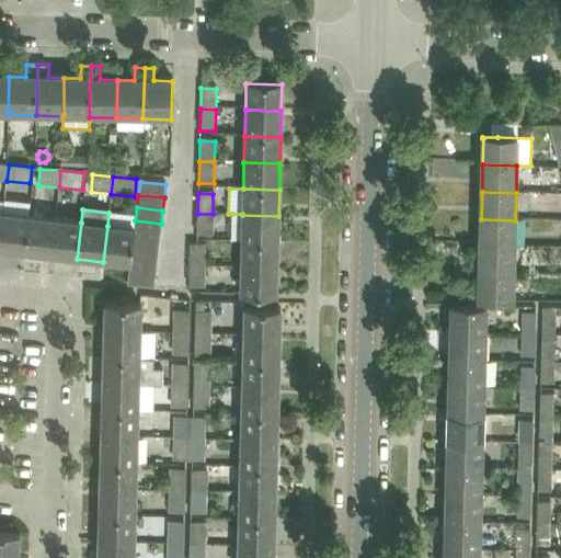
[(0,235),(0,249),(24,253),(29,217),(2,214),(0,235)]
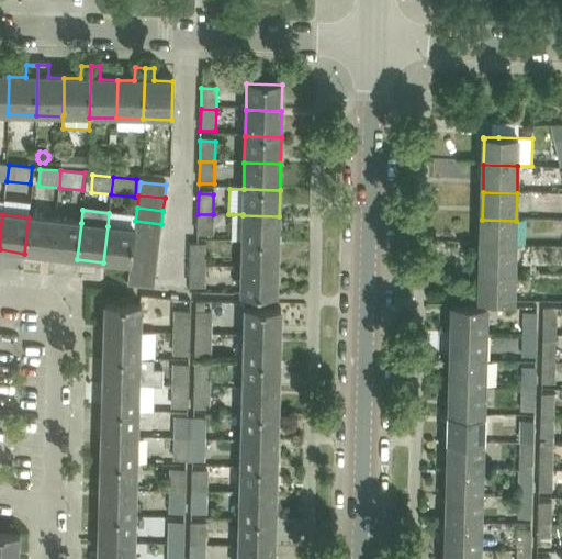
[(213,214),(198,214),(198,236),(212,236),(213,214)]
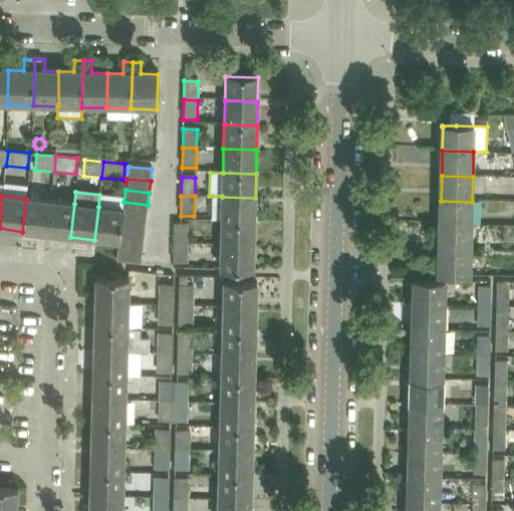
[(213,196),(212,221),(221,221),(255,222),(255,198),(222,197),(222,196),(213,196)]
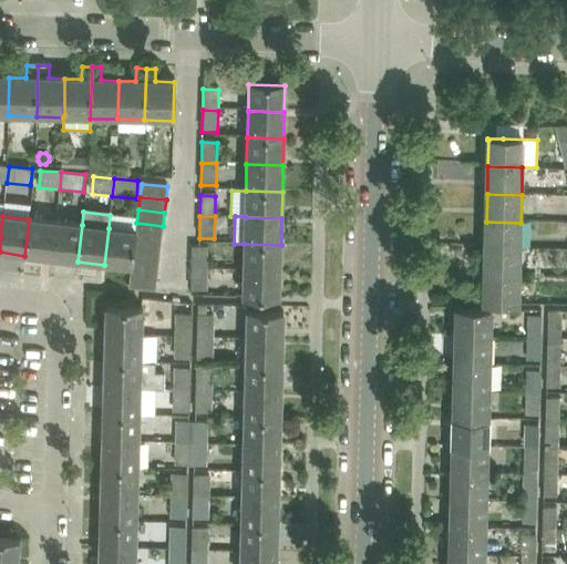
[(24,256),(51,258),(55,223),(29,219),(24,256)]
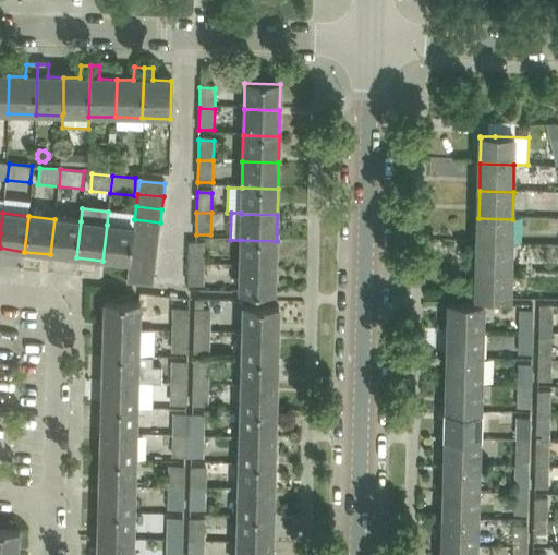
[(478,218),(477,244),(511,245),(512,219),(478,218)]
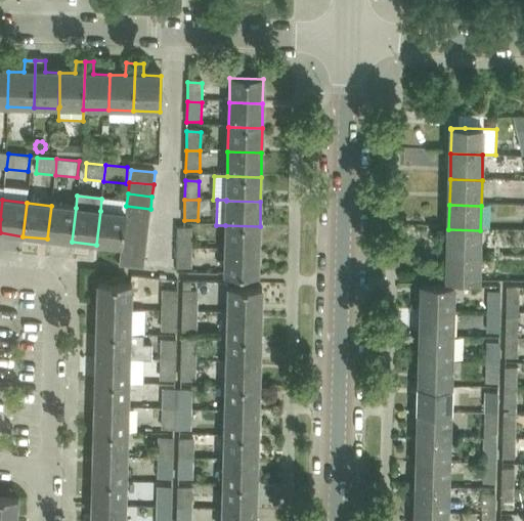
[(47,239),(72,242),(76,208),(51,206),(47,239)]
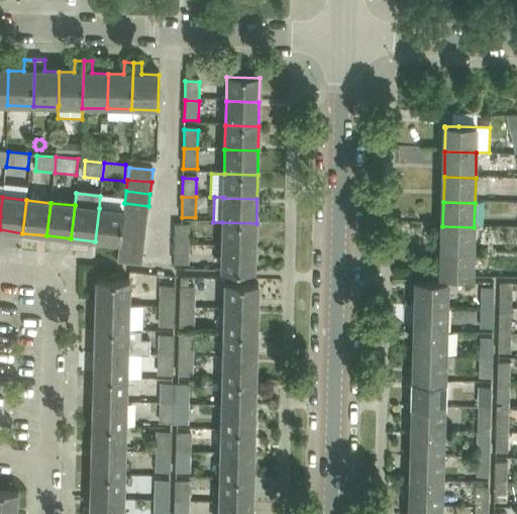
[(124,203),(123,211),(123,215),(147,218),(148,206),(124,203)]
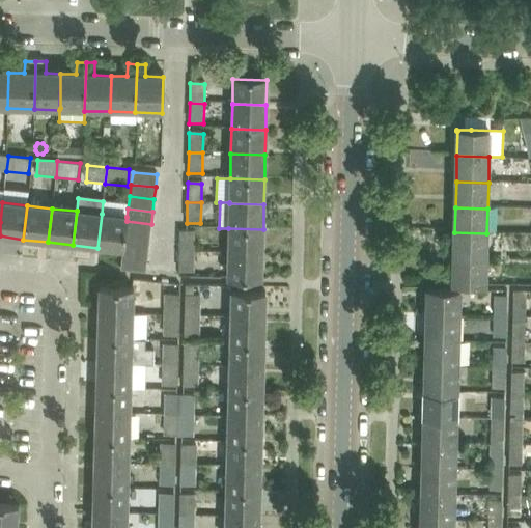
[(126,233),(127,221),(127,217),(102,214),(98,248),(123,251),(123,246),(126,233)]
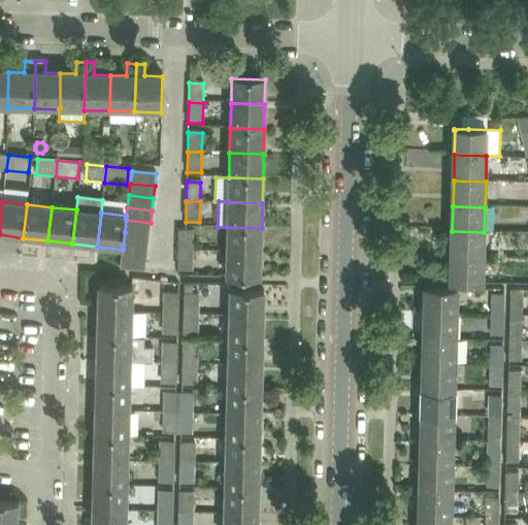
[(126,220),(125,232),(149,235),(151,223),(126,220)]
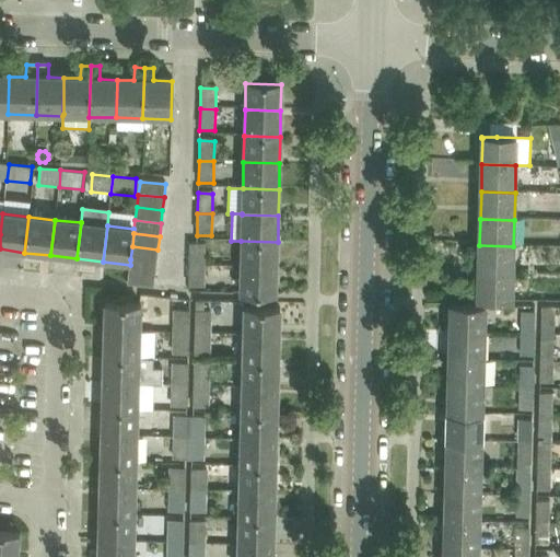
[(241,241),(241,267),(277,268),(278,242),(241,241)]
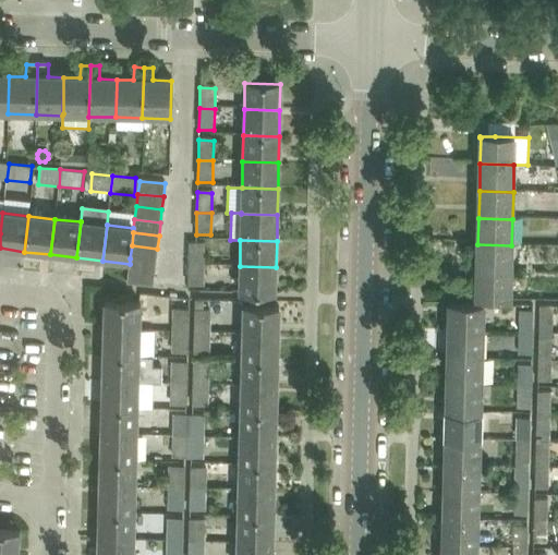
[(190,244),(189,264),(204,265),(204,244),(190,244)]
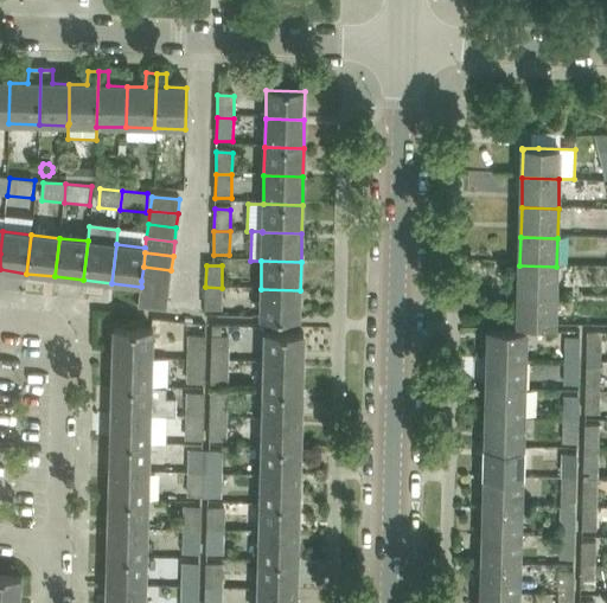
[(519,265),(519,295),(555,296),(556,267),(519,265)]
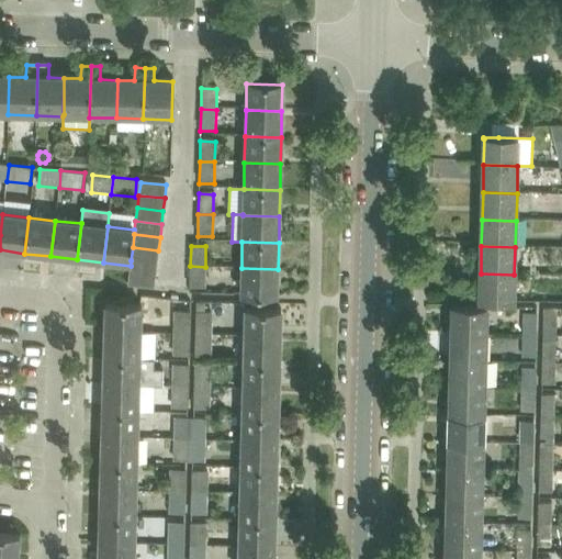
[(133,247),(131,260),(157,264),(158,250),(133,247)]
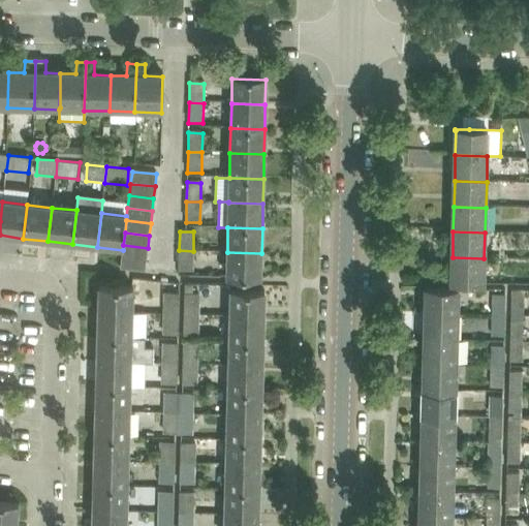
[(123,245),(123,250),(122,257),(146,260),(148,248),(123,245)]
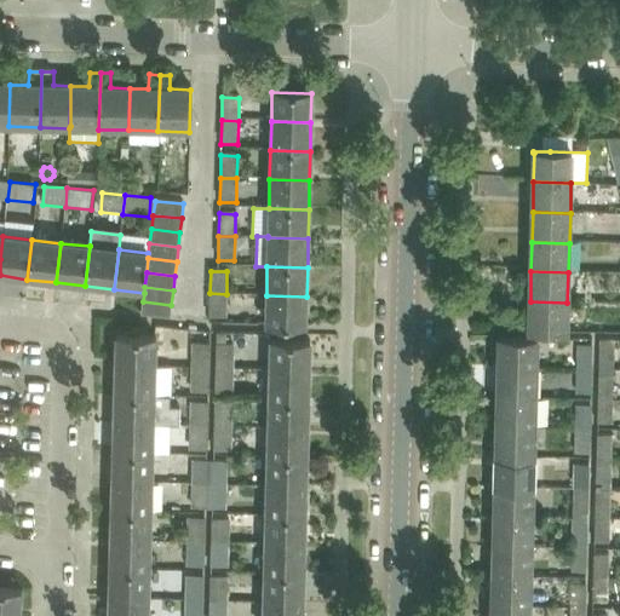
[(227,294),(210,293),(210,318),(225,318),(227,294)]
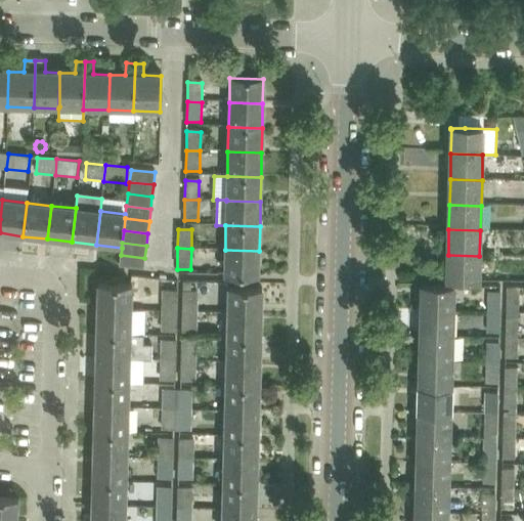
[(259,251),(225,250),(224,274),(258,275),(259,251)]
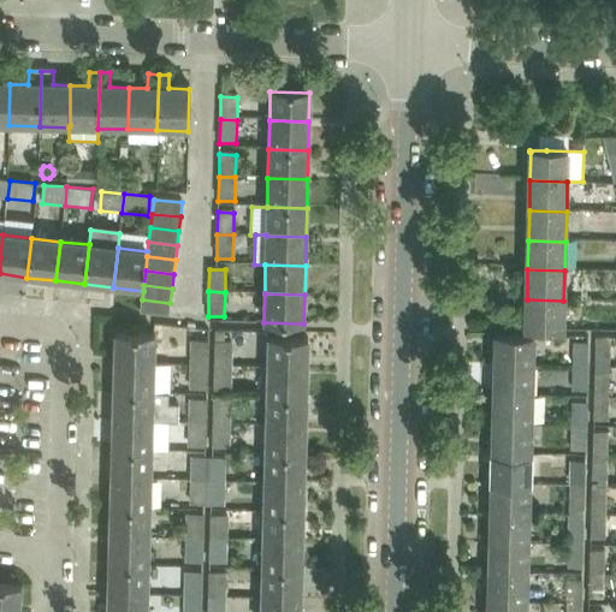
[(170,303),(142,299),(140,314),(169,318),(170,303)]
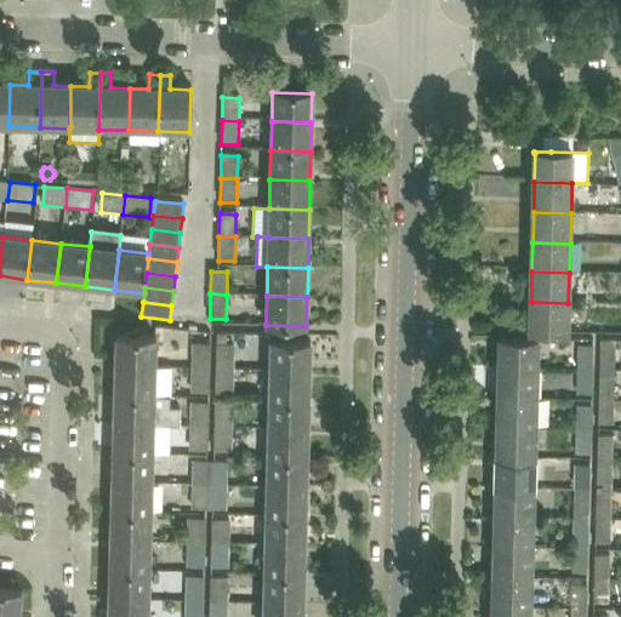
[(568,303),(531,302),(530,327),(529,327),(529,333),(568,333),(568,303)]
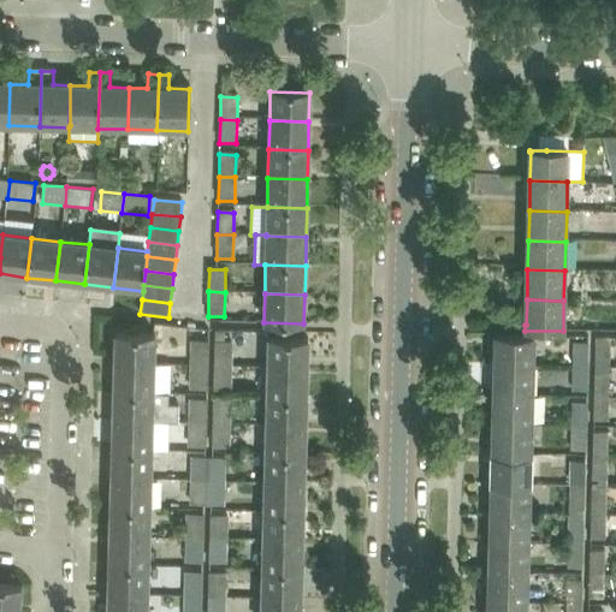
[(116,336),(116,364),(154,366),(154,337),(116,336)]
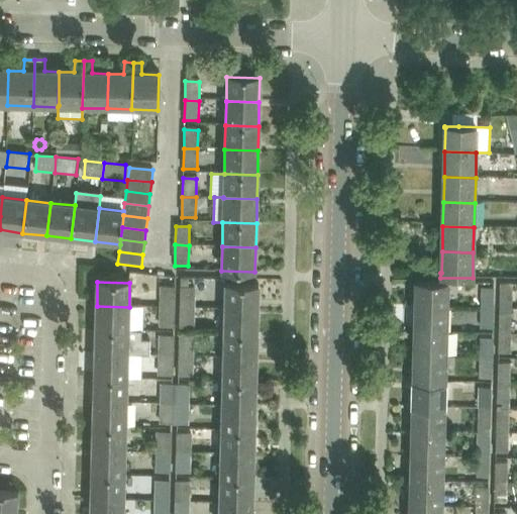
[(416,283),(416,308),(446,309),(447,284),(416,283)]
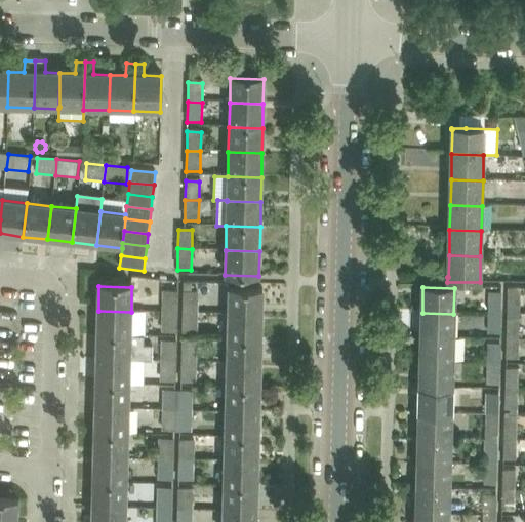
[(230,289),(229,315),(261,316),(263,290),(230,289)]
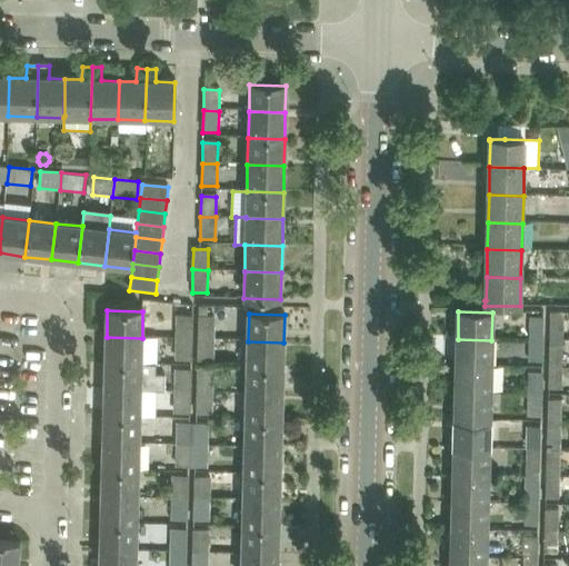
[(551,314),(550,333),(563,334),(563,314),(551,314)]
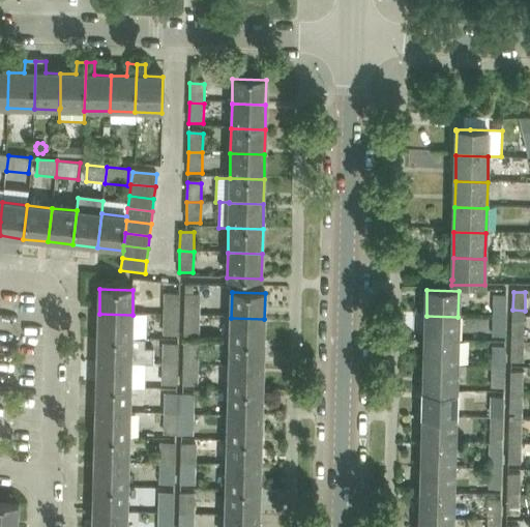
[(165,295),(164,316),(179,316),(179,296),(165,295)]
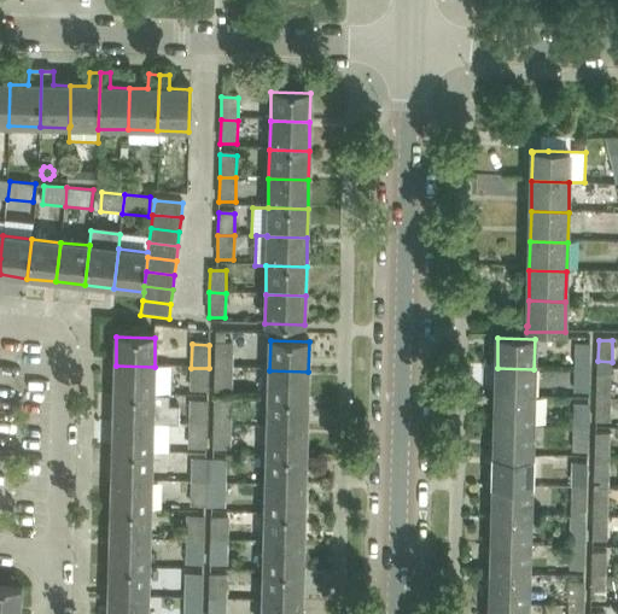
[(216,345),(215,368),(233,369),(233,345),(216,345)]
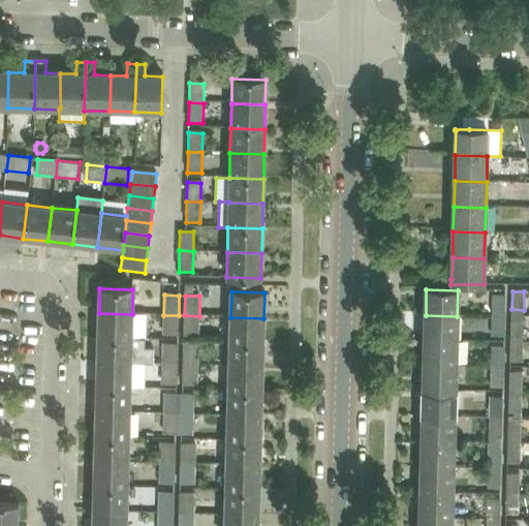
[(493,297),(493,317),(505,317),(505,297),(493,297)]
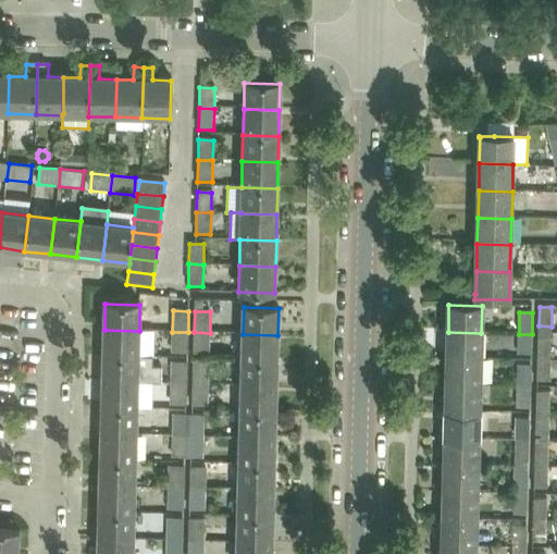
[(104,330),(103,356),(138,357),(139,331),(104,330)]
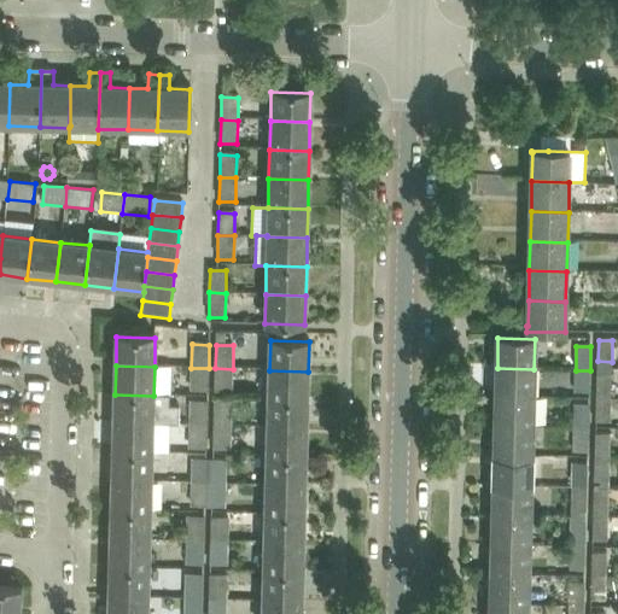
[(191,368),(191,392),(208,392),(209,368),(191,368)]
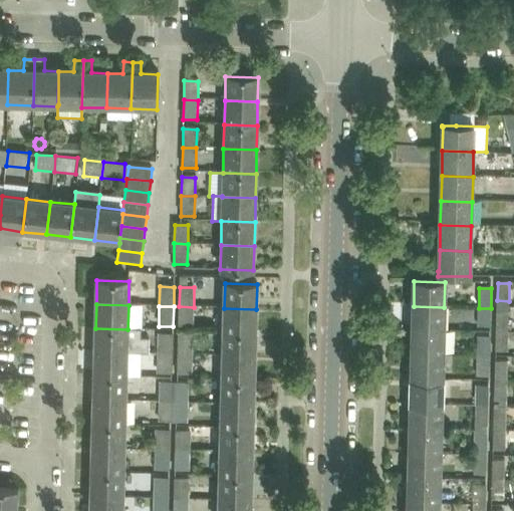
[(179,306),(179,327),(193,327),(194,307),(179,306)]
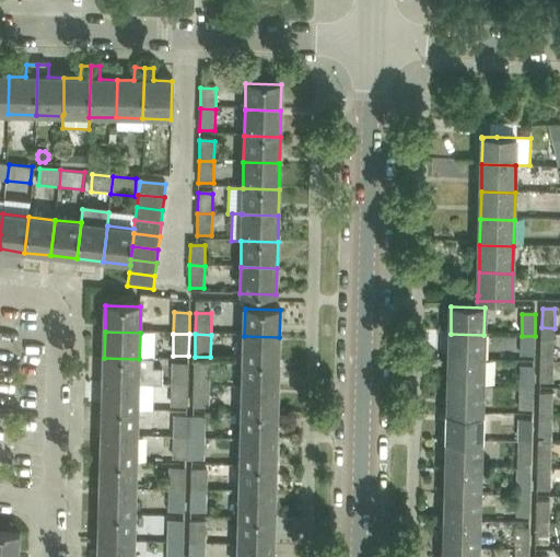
[(451,334),(450,361),(483,361),(483,335),(451,334)]
